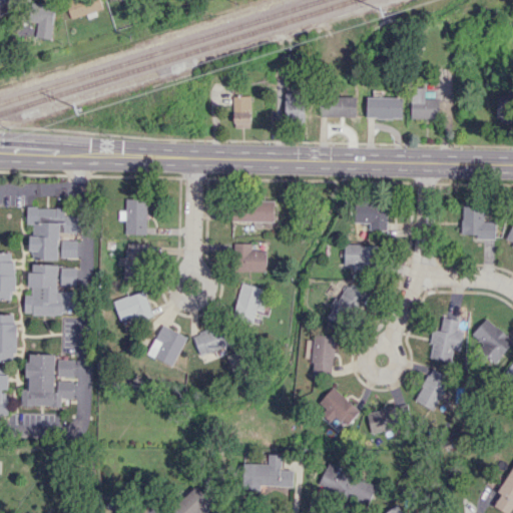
[(71,18),(102,7),(99,0),(67,0),(65,1),(71,18)]
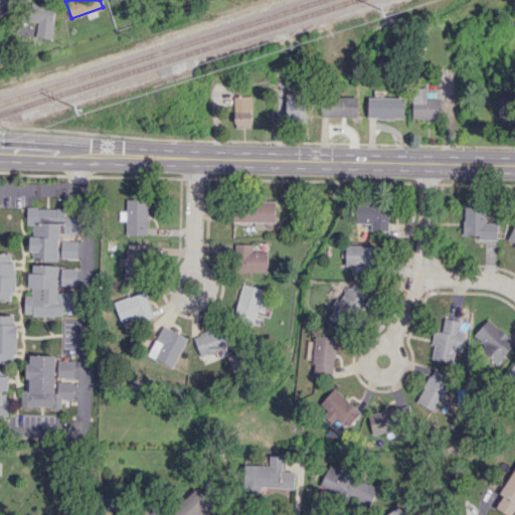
[(36,37),(52,38),(53,3),(30,2),(29,21),(37,21),(36,37)]
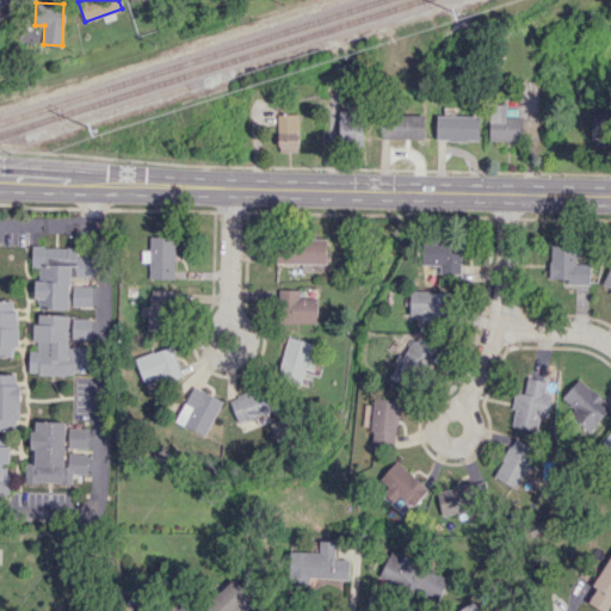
[(492,104),(491,139),(524,139),(525,118),(507,118),(507,104),(492,104)]
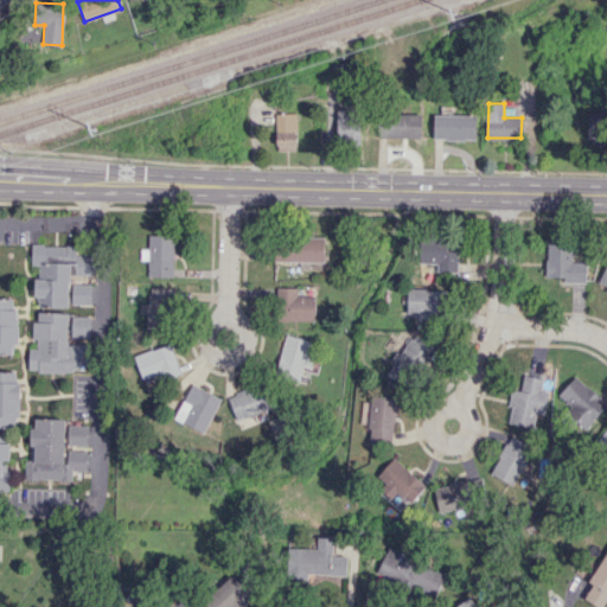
[(338,110),(338,145),(362,145),(362,110),(338,110)]
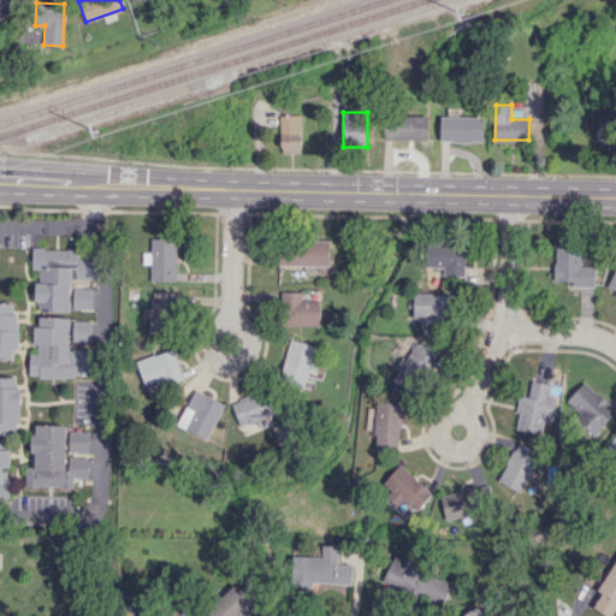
[(279,114),(280,153),(302,152),(302,113),(279,114)]
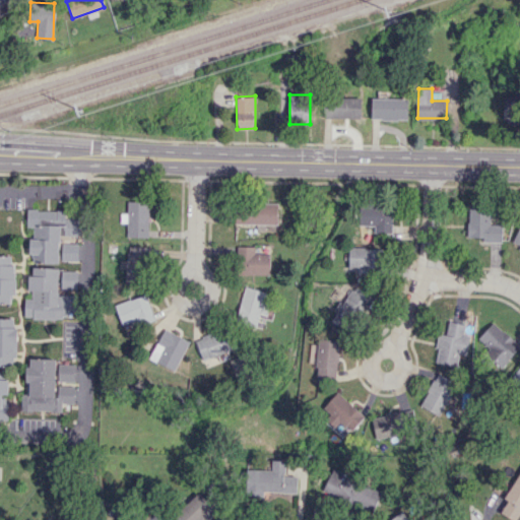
[(325,96),(325,117),(362,118),(362,98),(325,96)]
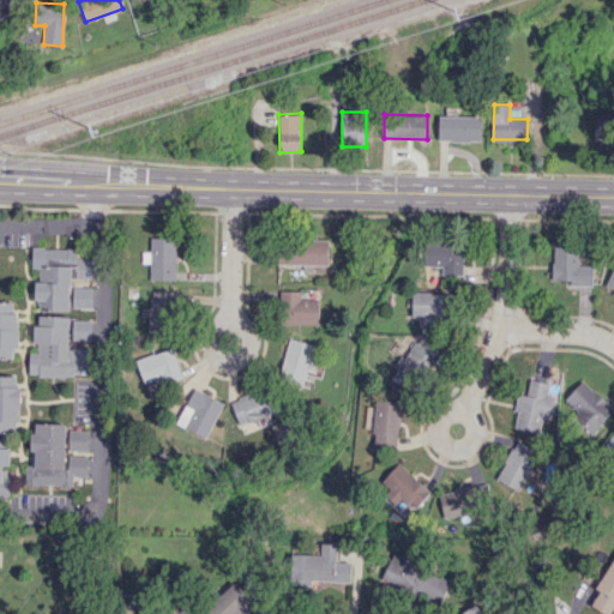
[(440,115),(439,138),(482,140),(483,116),(440,115)]
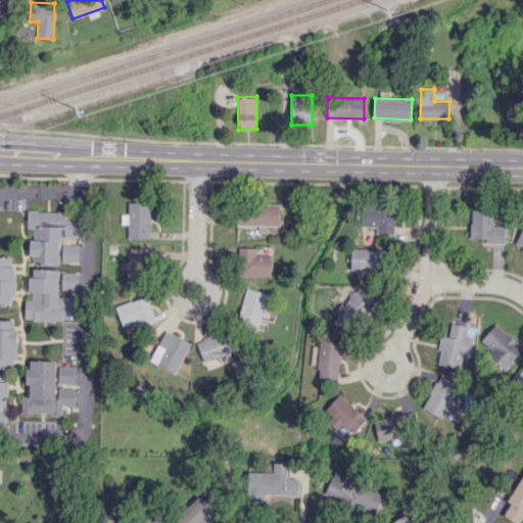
[(509,109),(515,110),(516,99),(522,99),(522,124),(511,124),(511,119),(509,119),(509,109)]
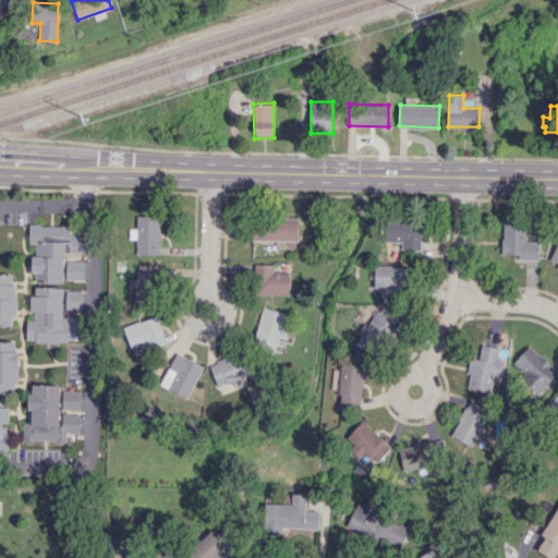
[(136,254),(159,254),(160,216),(136,216),(136,228),(130,228),(130,239),(136,239),(136,254)]
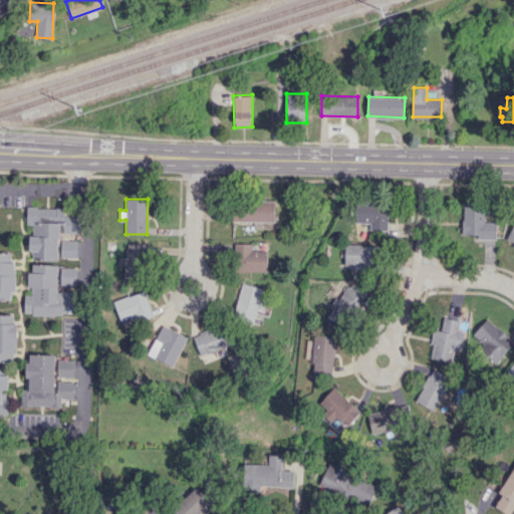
[(274,201),(233,200),(233,221),(274,222),(274,201)]
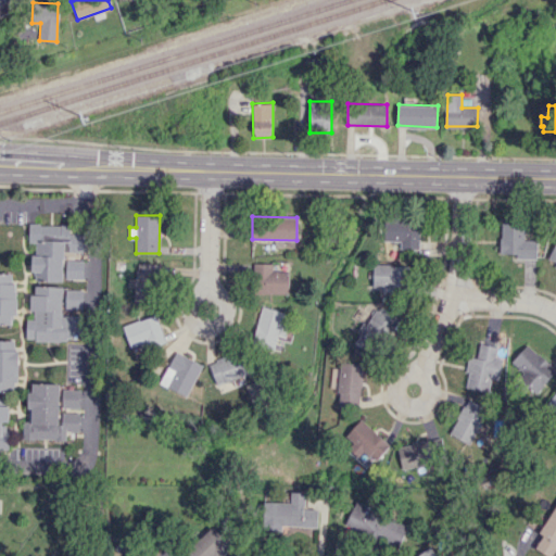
[(400,241),(400,249),(420,249),(421,220),(384,218),(383,240),(400,241)]
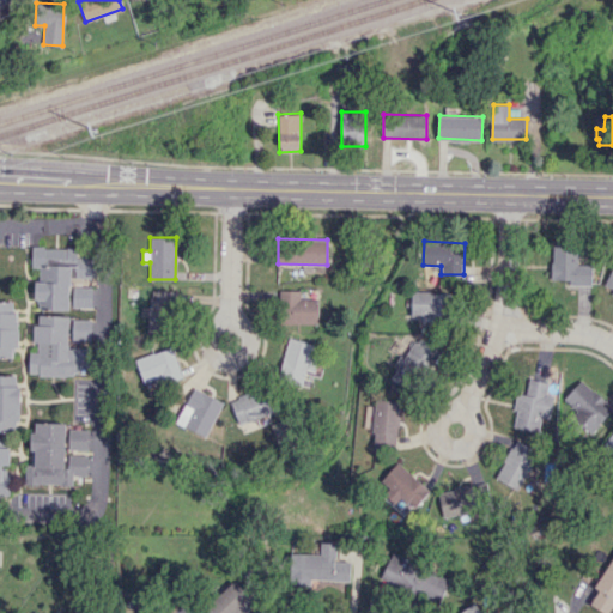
[(551,279),(568,279),(568,284),(592,285),(592,263),(577,263),(577,246),(552,246),(551,279)]
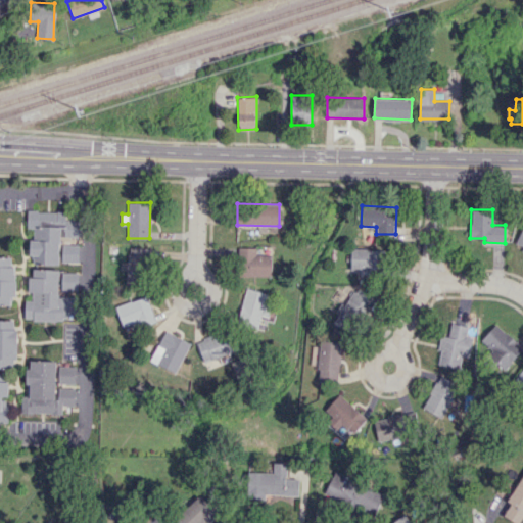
[(58,265),(60,236),(79,237),(80,220),(65,219),(65,211),(28,210),(27,227),(32,227),(31,264),(58,265)]
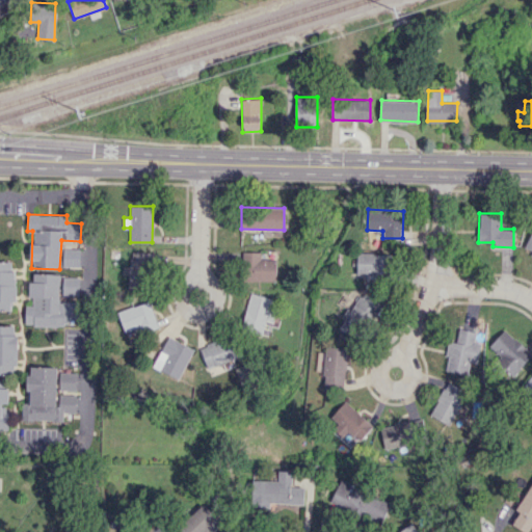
[(531,230),(523,249),(531,254),(531,230)]
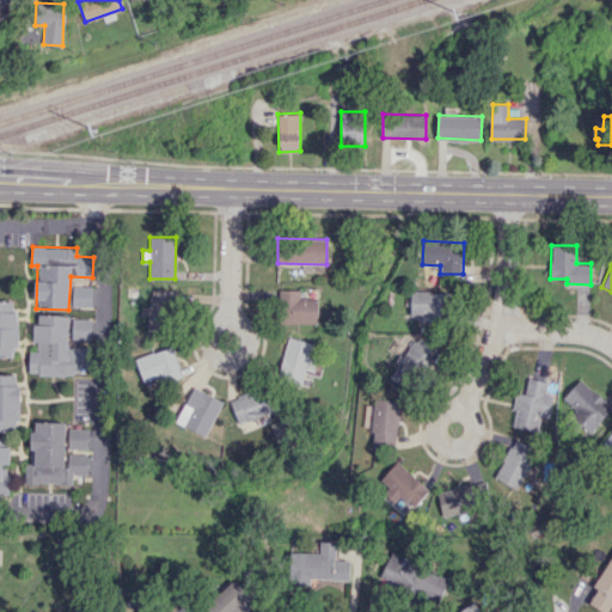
[(92,286),(73,286),(73,306),(92,306),(92,286)]
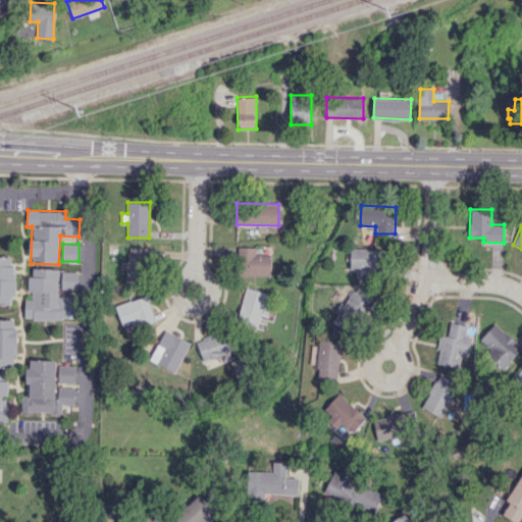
[(125,282),(148,282),(149,247),(128,247),(128,261),(120,261),(120,269),(126,269),(125,282)]
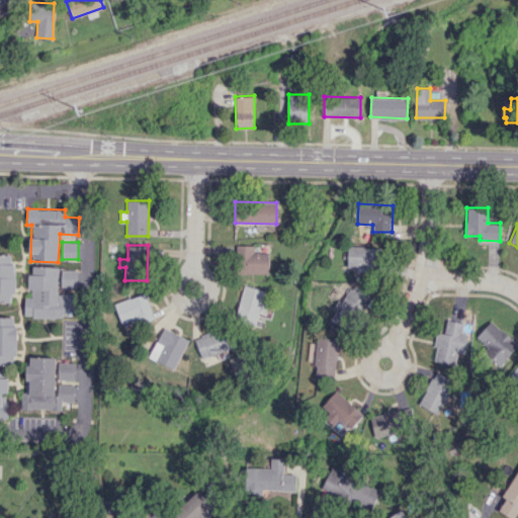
[(254,245),(237,245),(237,273),(268,273),(269,252),(254,252),(254,245)]
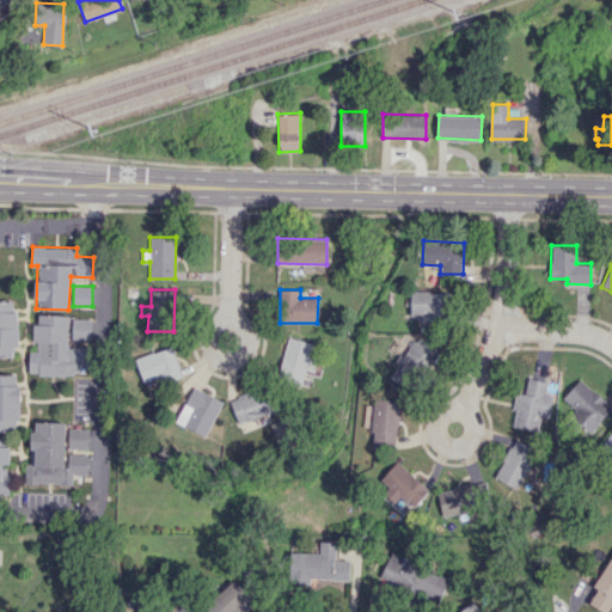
[(410,317),(422,317),(422,322),(444,323),(445,292),(411,291),(410,317)]
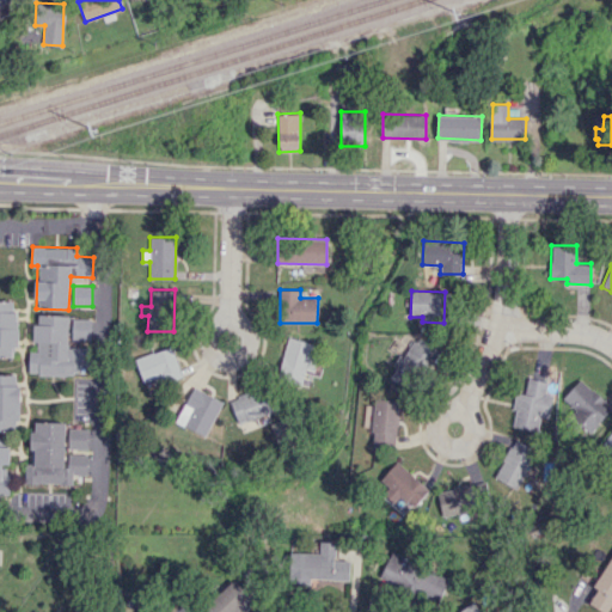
[(0,356),(12,357),(13,347),(17,347),(17,301),(0,300),(0,356)]
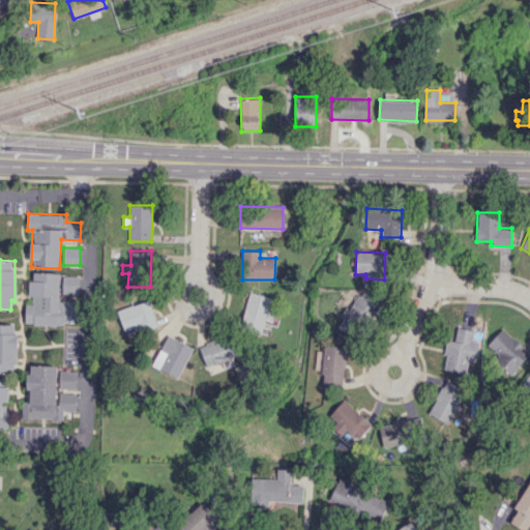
[(60,272),(30,272),(30,303),(25,303),(25,324),(67,325),(67,318),(79,318),(79,300),(59,300),(60,272)]
